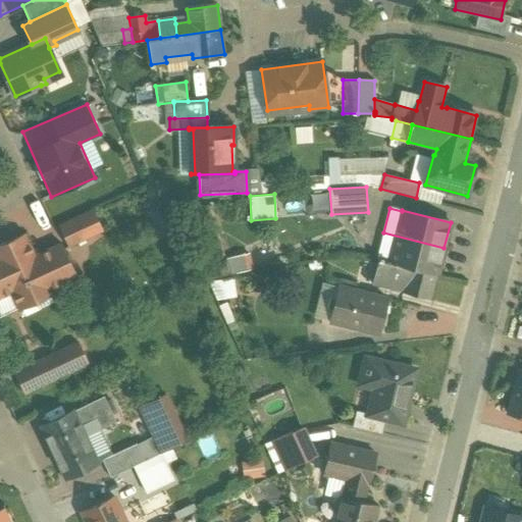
[(93,210),(59,226),(69,247),(102,231),(93,210)]
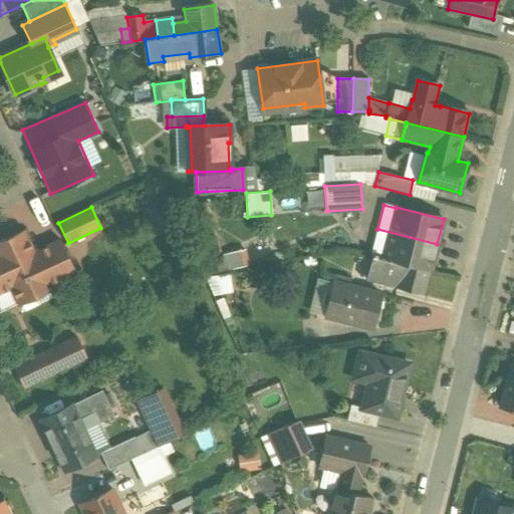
[(437,244),(377,229),(371,257),(372,257),(431,272),(437,244)]
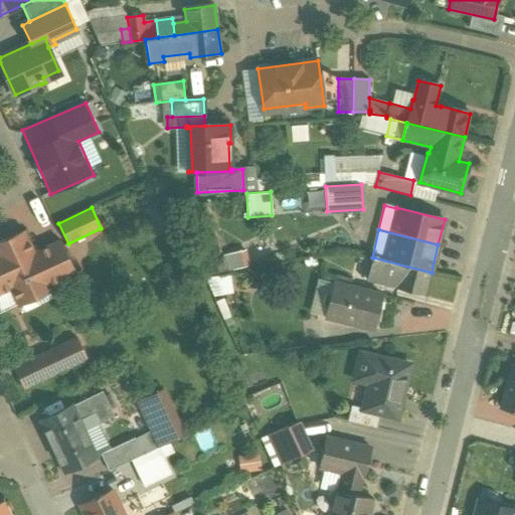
[(34,251),(25,231),(0,242),(0,294),(11,290),(19,306),(52,291),(50,286),(75,274),(60,240),(34,251)]
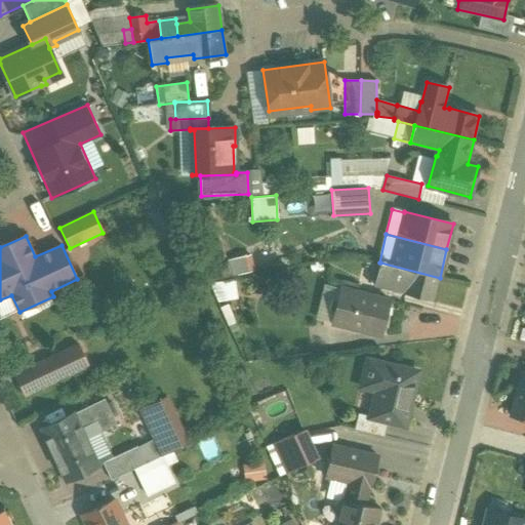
[(232,275),(253,270),(250,254),(229,258),(232,275)]
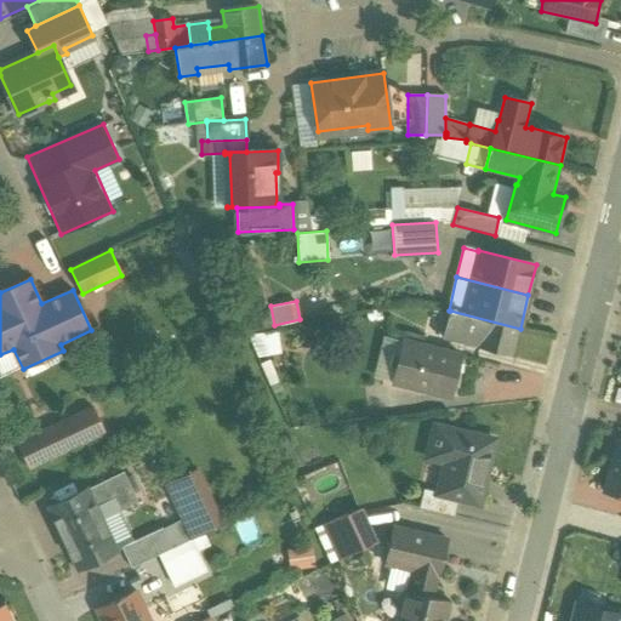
[(520,329),(450,311),(444,339),(478,347),(477,348),(513,357),(520,329)]
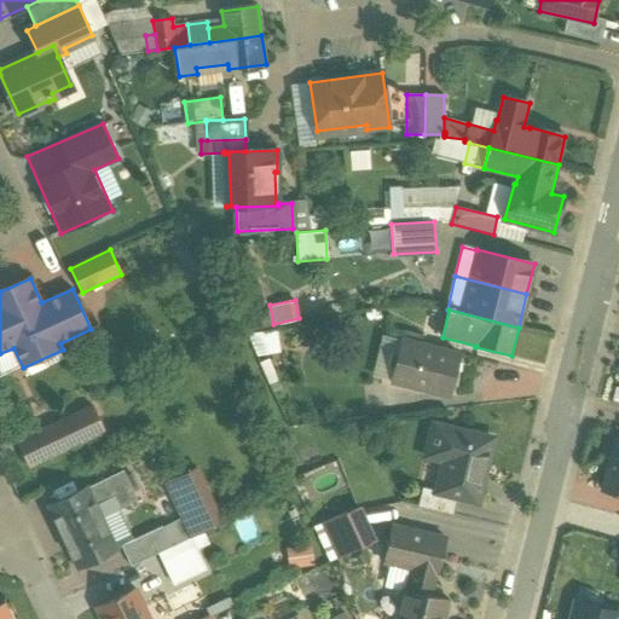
[(254,357),(281,351),(276,328),(249,333),(254,357)]
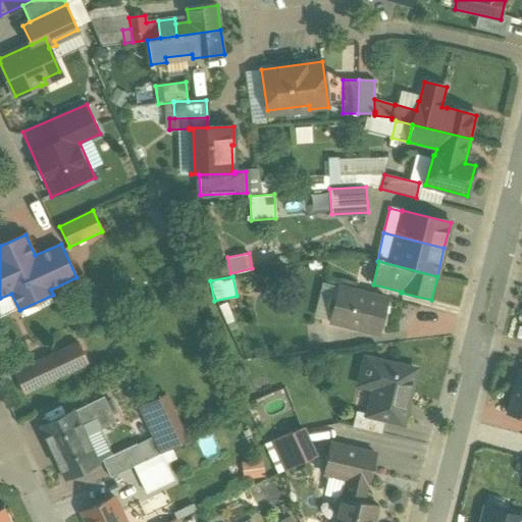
[(388,299),(338,286),(329,322),(379,334),(388,299)]
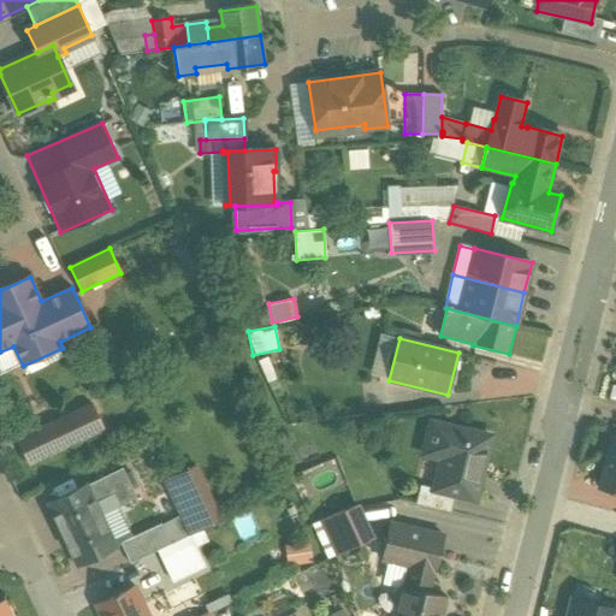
[(63,348),(23,366),(27,373),(65,355),(63,348)]
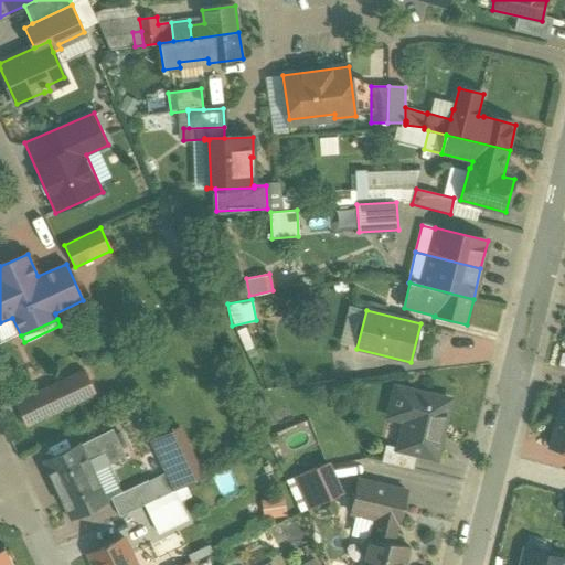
[(84,370),(16,403),(28,426),(95,394),(84,370)]
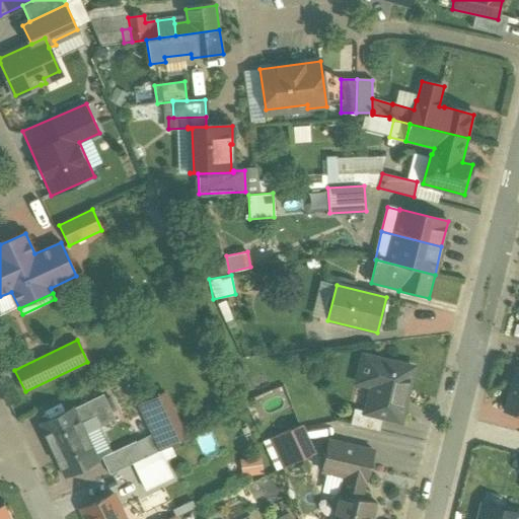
[(414,368),(364,356),(359,377),(374,380),(366,412),(366,413),(383,417),(400,421),(414,368)]
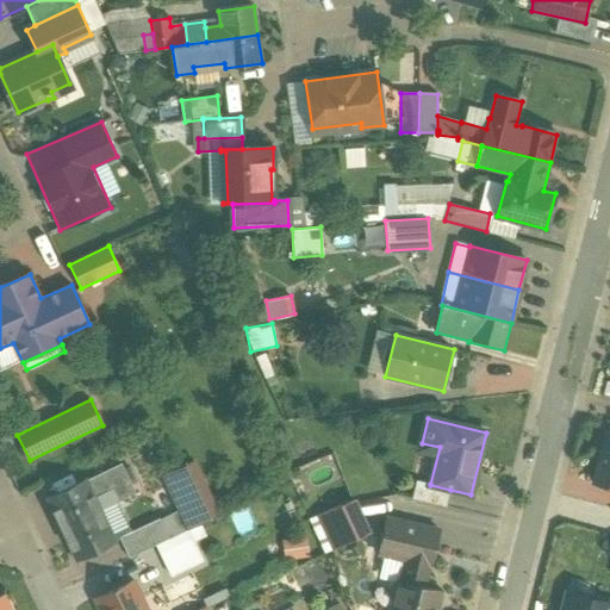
[(609,434),(608,434),(596,484),(609,486),(609,434)]
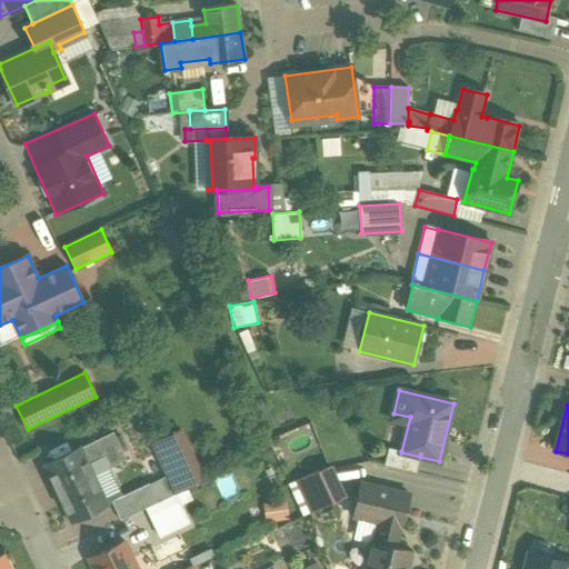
[(205,480),(181,430),(151,445),(175,495),(176,495),(205,480)]
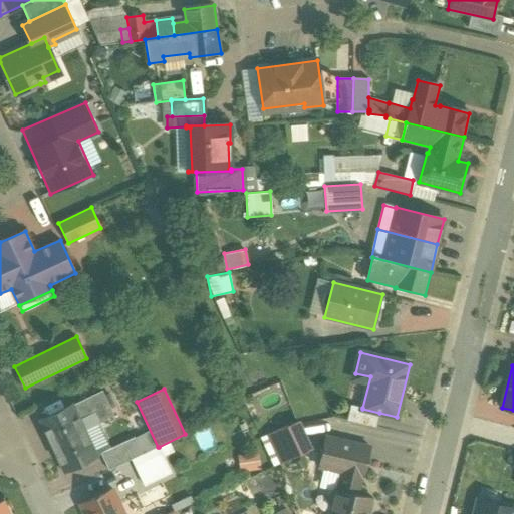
[(102,392),(72,406),(79,420),(94,413),(99,422),(113,415),(102,392)]
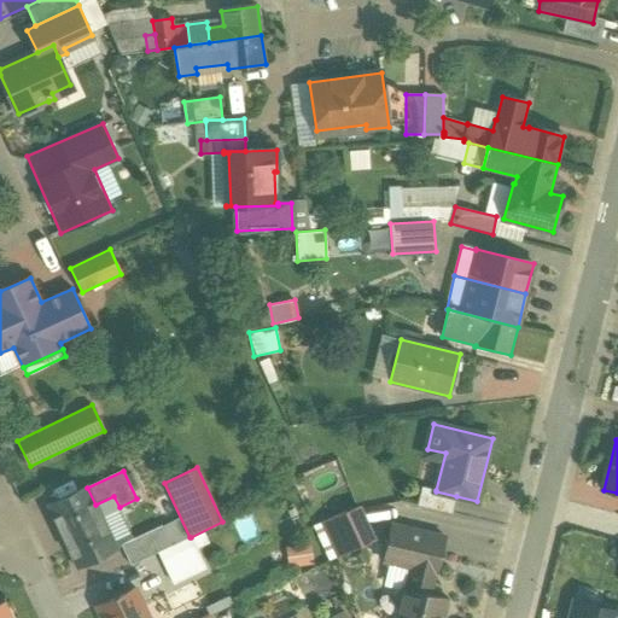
[(87,487),(47,506),(47,508),(48,508),(60,535),(63,535),(77,565),(75,566),(76,567),(116,548),(95,505),(87,488),(87,487)]
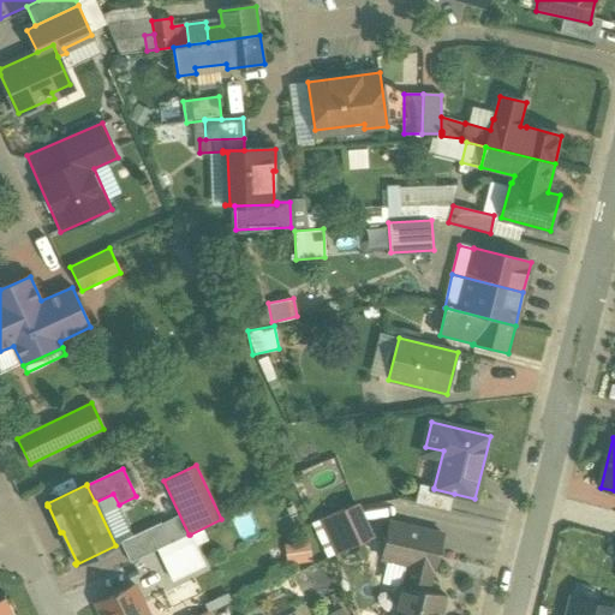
[(434,488),(421,484),(416,503),(451,512),(454,494),(434,489),(434,488)]
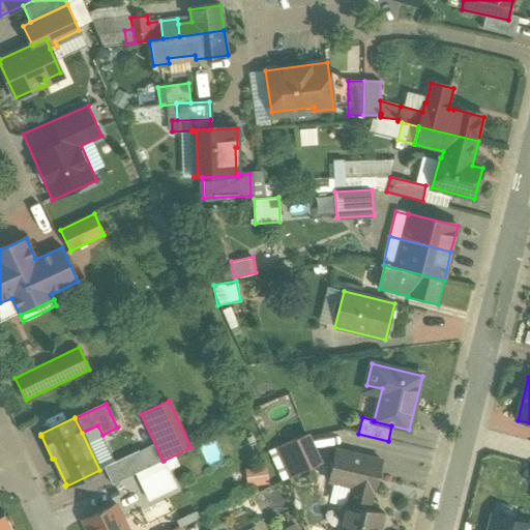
[(312,468),(298,439),(280,447),(292,476),(303,471),(312,468)]
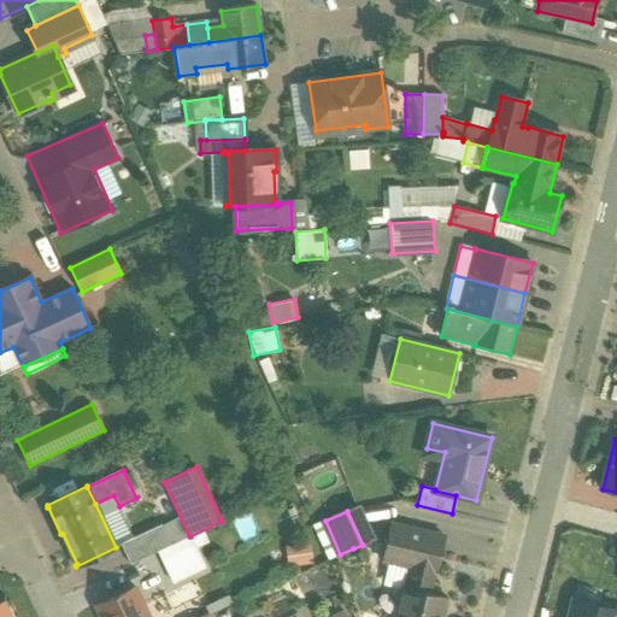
[(160,524),(121,544),(130,564),(158,552),(171,546),(160,524)]
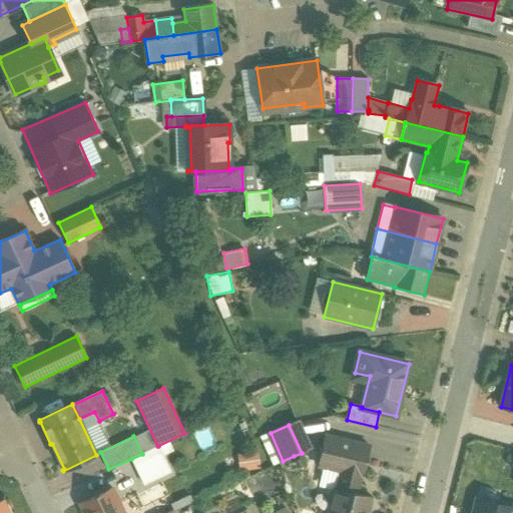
[(370,446),(325,436),(318,466),(362,476),(363,477),(370,446)]
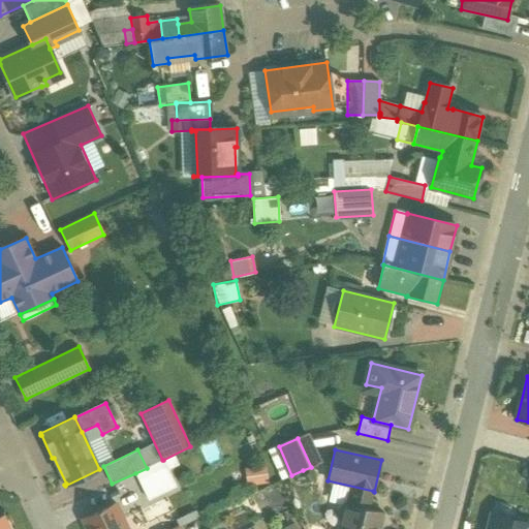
[(147,468),(135,473),(149,500),(176,487),(163,460),(147,468)]
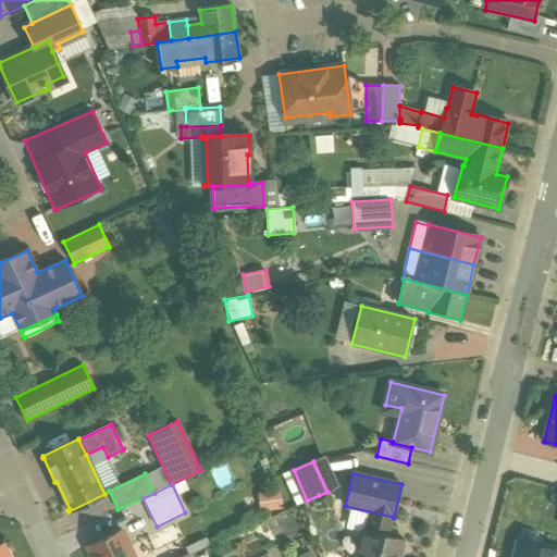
[(257,494),(261,511),(283,507),(279,490),(257,494)]
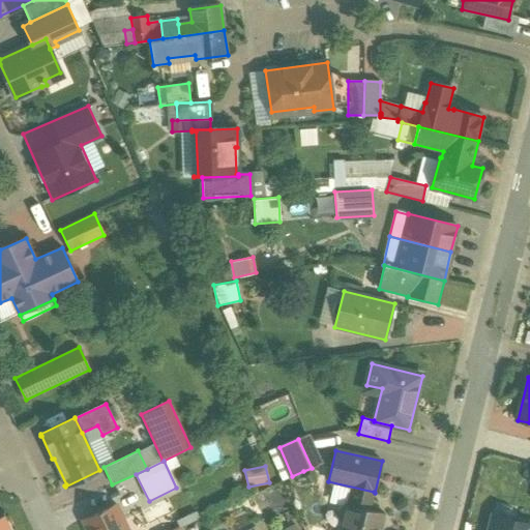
[(303,471),(292,476),(295,483),(306,478),(303,471)]
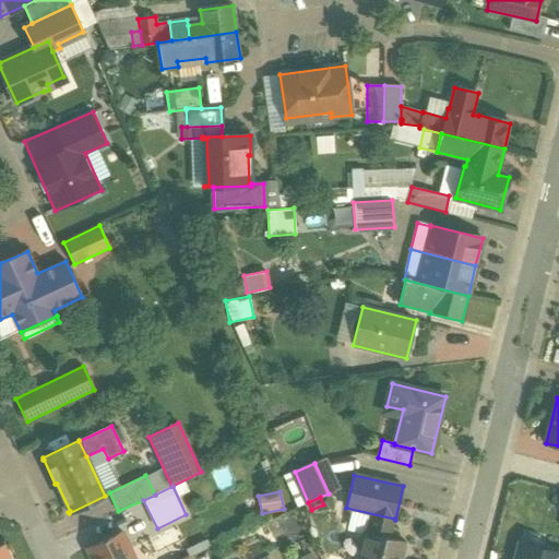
[(394,519),(372,514),(368,533),(366,533),(359,558),(400,558),(402,558),(406,542),(389,538),(394,519)]
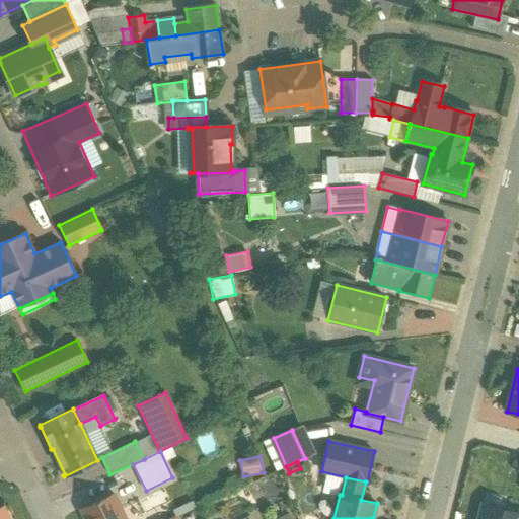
[(164,489),(145,498),(143,495),(134,499),(135,503),(121,510),(124,518),(172,518),(177,517),(164,489)]
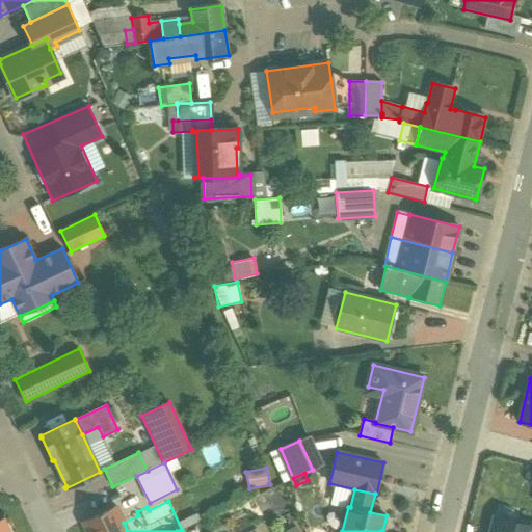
[(115,506),(83,522),(85,527),(84,527),(85,531),(127,531),(124,523),(115,506)]
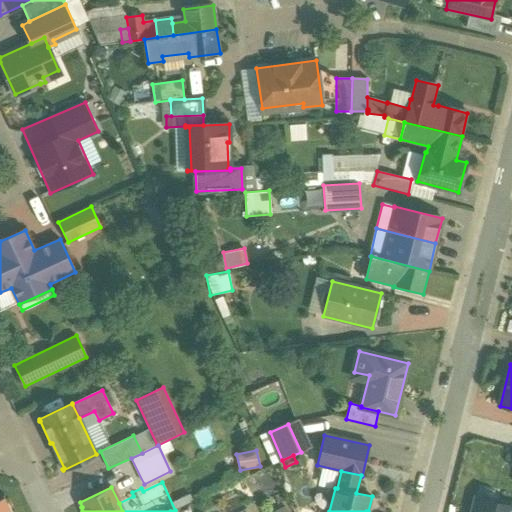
[(11,511),(8,504),(6,504),(4,499),(0,500),(0,511),(11,511)]
